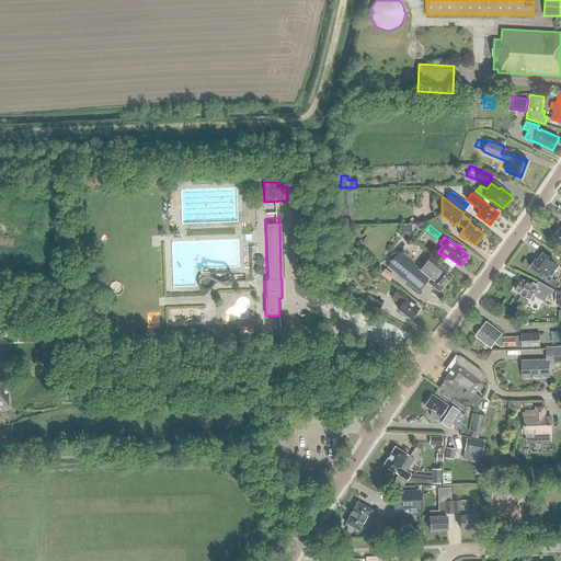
[(439,292),(451,276),(439,266),(439,265),(430,258),(420,270),(399,253),(388,266),(419,292),(427,281),(439,292)]
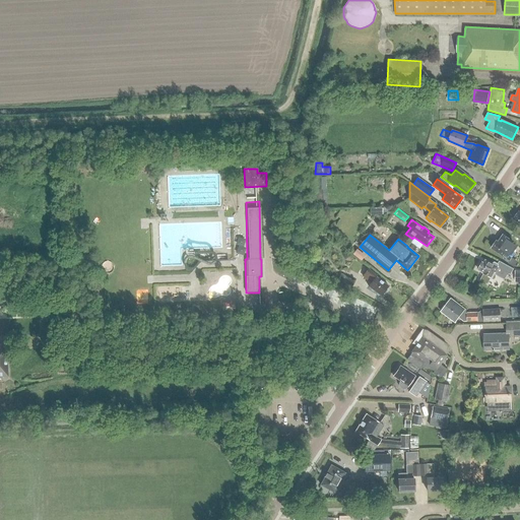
[(509,260),(514,253),(513,252),(517,246),(511,242),(512,241),(503,235),(498,242),(497,241),(491,248),(509,260)]
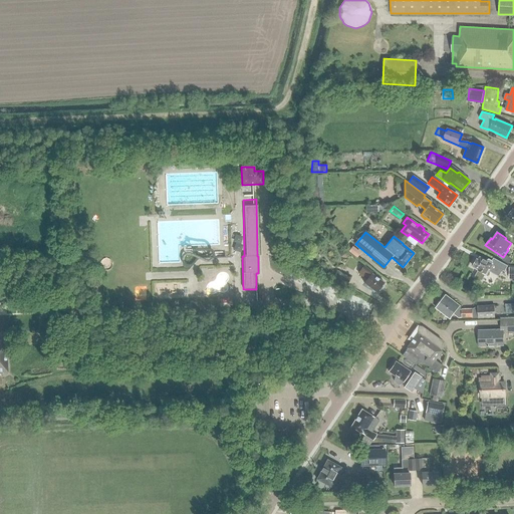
[(486,260),(480,257),(478,260),(477,259),(476,260),(474,260),(472,264),(473,266),(472,267),(478,270),(475,276),(481,280),(485,274),(486,274),(487,275),(489,271),(499,276),(501,271),(502,272),(503,271),(504,271),(507,266),(493,258),(492,261),(488,259),(488,260),(486,260)]
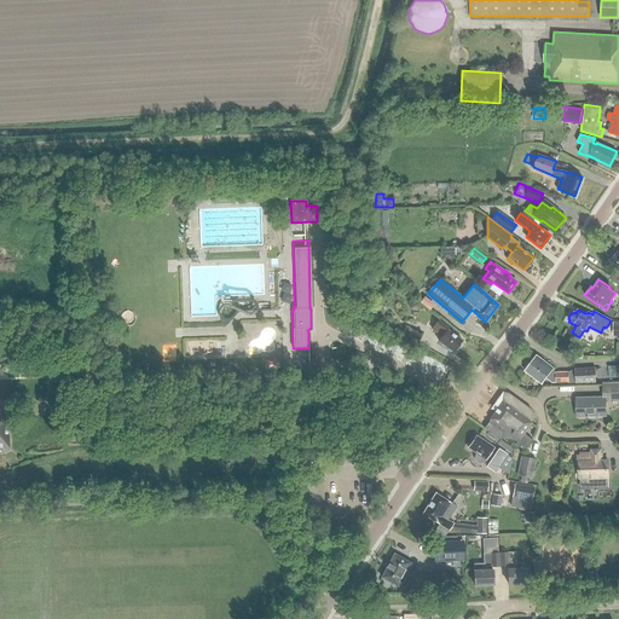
[(453,352),(462,341),(447,329),(449,328),(438,320),(432,329),(443,337),(439,341),(453,352)]
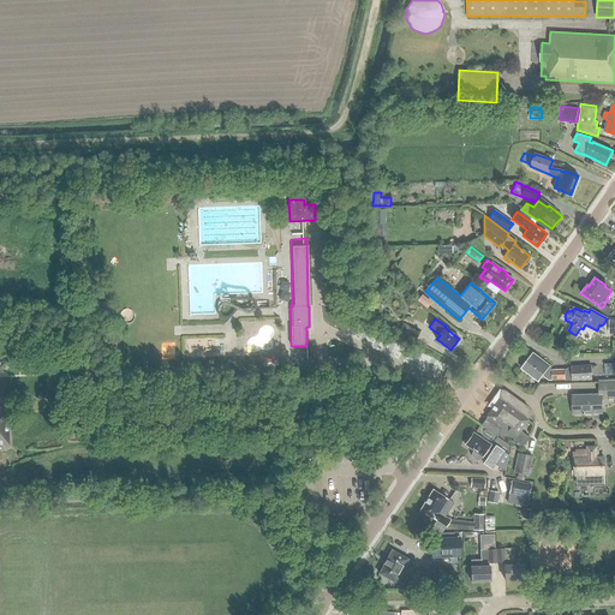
[(421,333),(404,323),(399,330),(416,340),(421,333)]
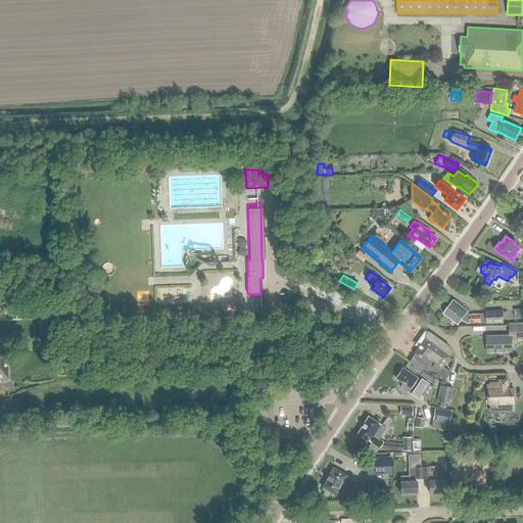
[(486,315),(470,315),(469,312),(454,300),(443,314),(457,324),(458,323),(481,323),(481,324),(503,323),(502,311),(486,312),(486,315)]
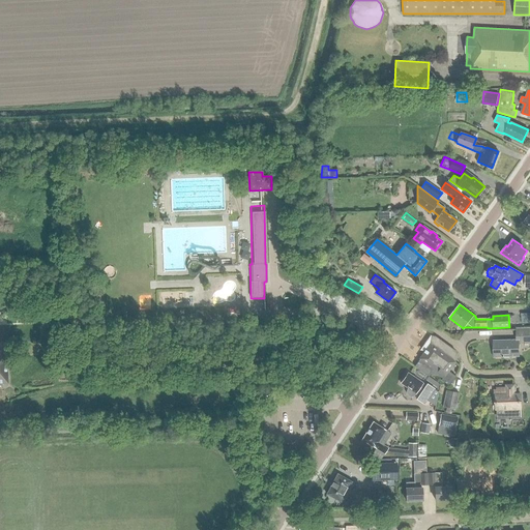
[(519,356),(519,342),(529,341),(529,329),(517,329),(517,340),(493,341),(494,358),(503,357),(503,356),(519,356)]
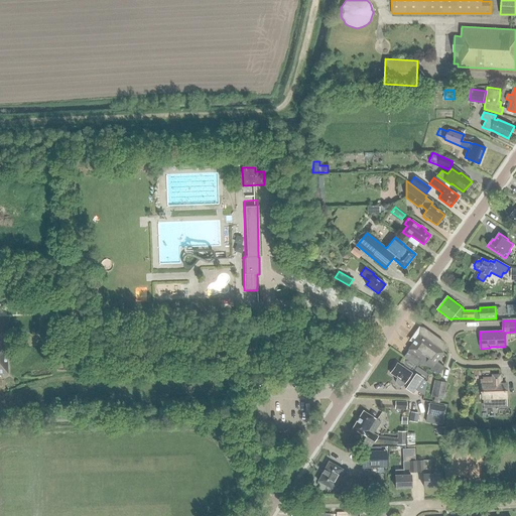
[(430,370),(438,375),(444,366),(436,361),(443,352),(442,351),(445,346),(441,340),(436,337),(423,328),(419,327),(418,335),(415,338),(416,338),(416,342),(413,342),(408,349),(408,350),(403,357),(417,366),(420,363),(431,368),(430,370)]
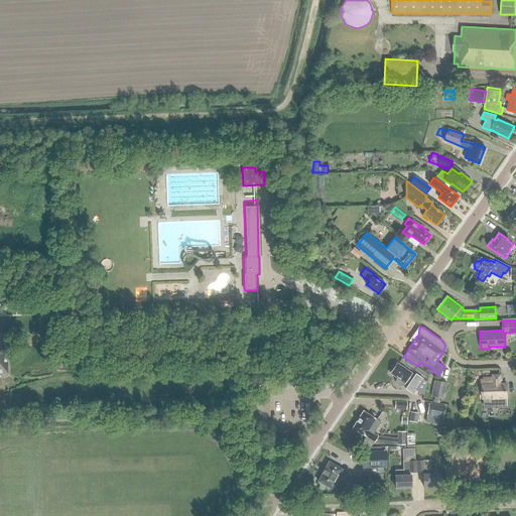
[(405,388),(412,393),(423,379),(415,374),(414,376),(397,364),(390,373),(397,378),(395,381),(396,383),(397,384),(399,385),(401,385),(403,384),(404,382),(408,384),(405,388)]
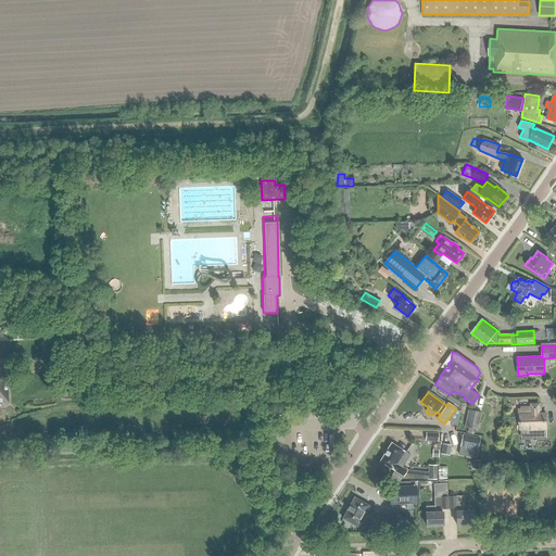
[(539,404),(530,404),(531,407),(520,407),(521,414),(520,414),(520,430),(531,429),(534,436),(545,429),(546,429),(545,413),(541,414),(541,407),(539,407),(539,404)]
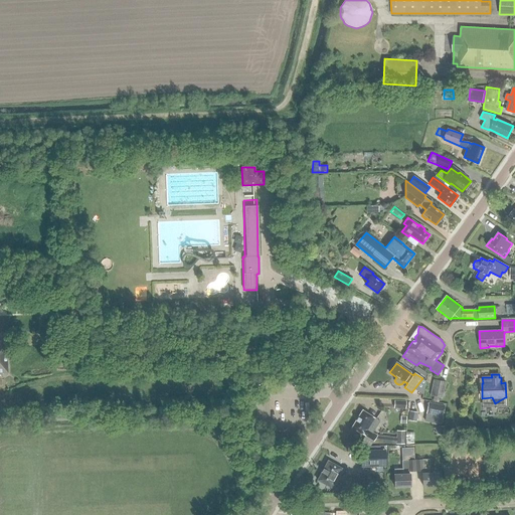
[(434,379),(431,395),(443,398),(446,382),(434,379)]
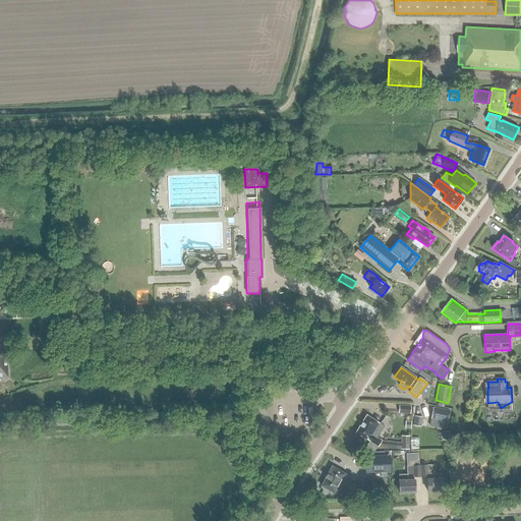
[(398,413),(410,414),(410,406),(399,405),(398,413)]
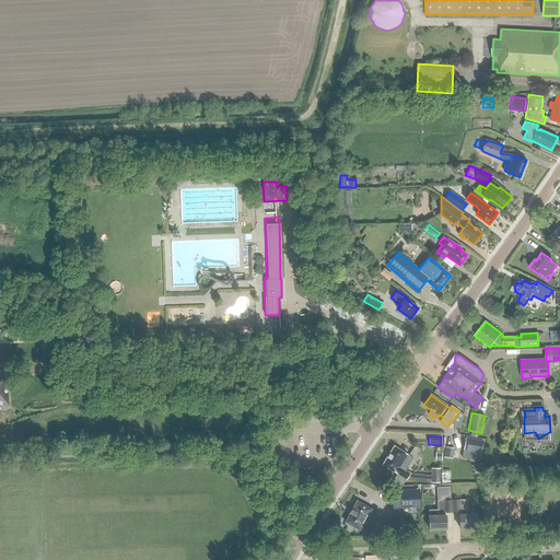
[(462,458),(480,462),(481,453),(483,441),(465,438),(462,458)]
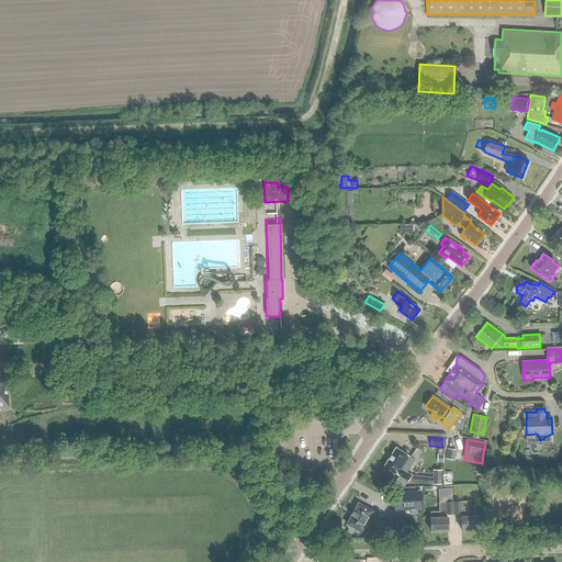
[(411,473),(407,471),(411,465),(405,462),(409,457),(395,448),(383,467),(397,475),(398,474),(407,480),(411,473)]
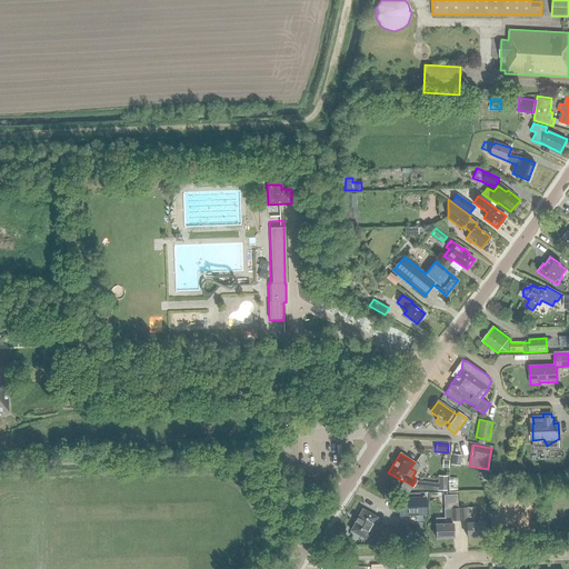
[(452,455),(451,465),(460,466),(461,456),(452,455)]
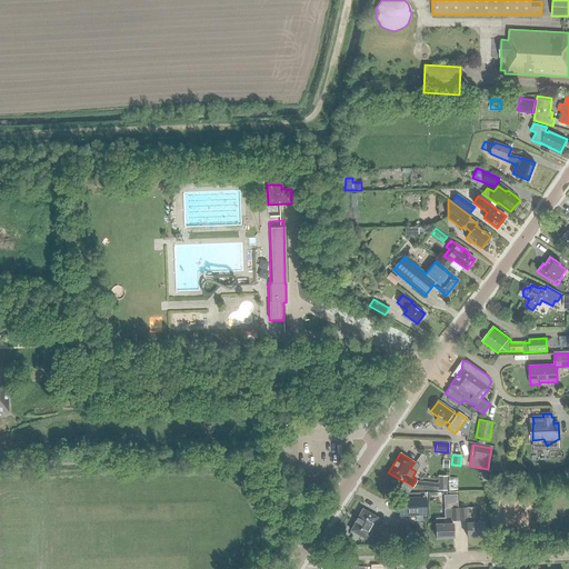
[(448,498),(458,498),(458,490),(448,489),(448,498)]
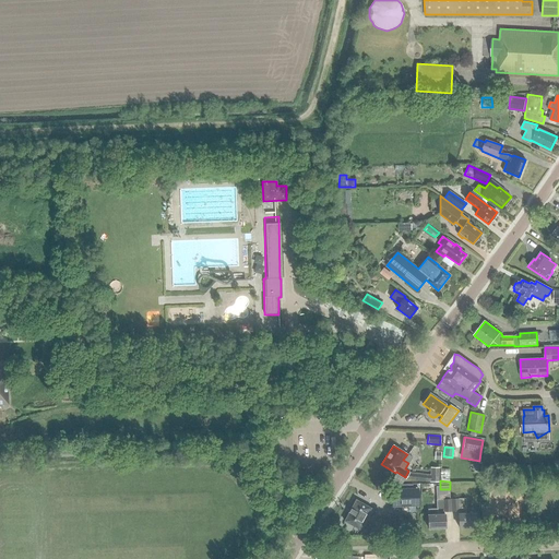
[(418,489),(391,489),(392,507),(418,507),(418,489)]
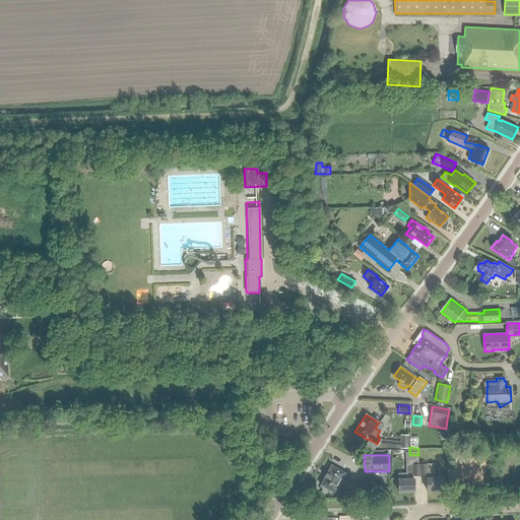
[(419,464),(405,465),(406,473),(398,473),(398,479),(398,492),(414,492),(413,478),(412,478),(412,476),(419,475),(419,464)]
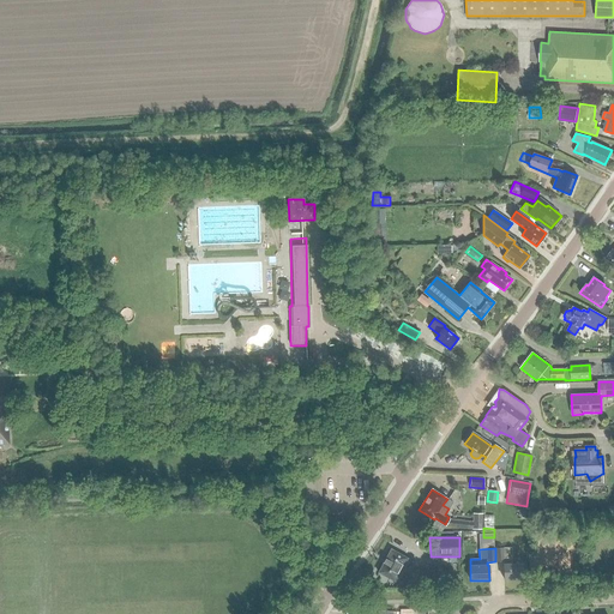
[(497,548),(495,548),(495,561),(504,561),(504,565),(503,565),(504,579),(523,578),(522,564),(511,564),(510,548),(505,548),(497,548)]
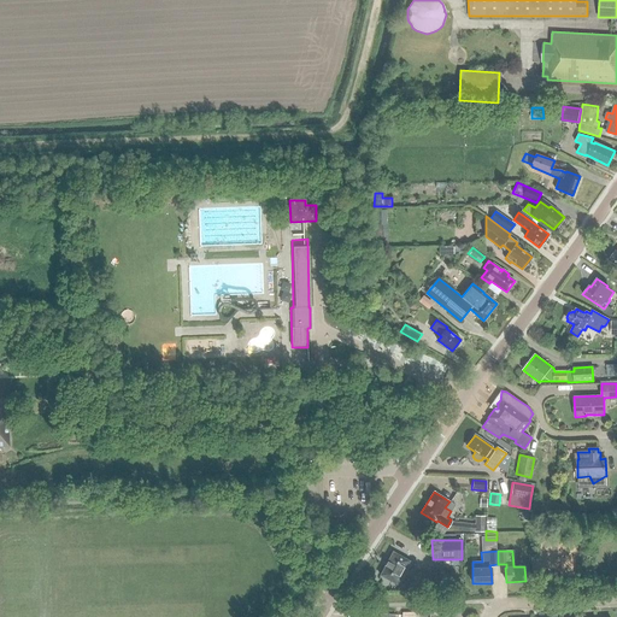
[(399,586),(407,571),(410,573),(413,565),(411,563),(412,563),(393,552),(380,575),(399,586)]
